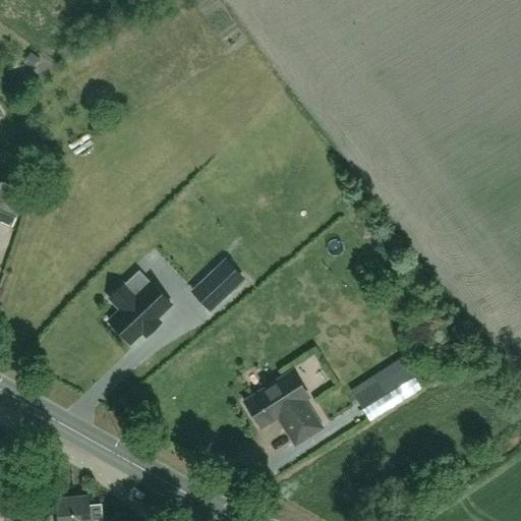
[(0,221),(13,227),(21,208),(0,197),(0,221)]
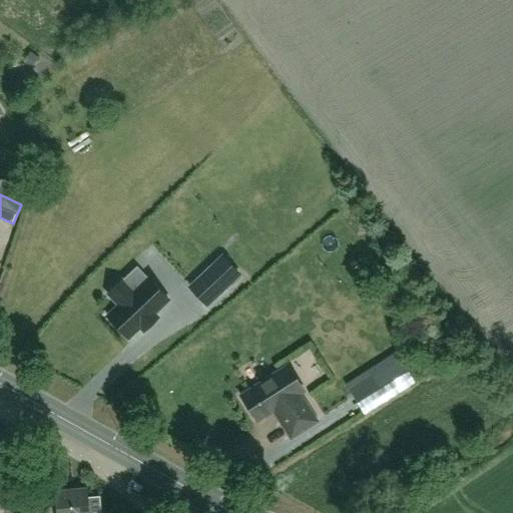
[(206,306),(224,289),(238,275),(221,258),(207,272),(189,288),(206,306)]
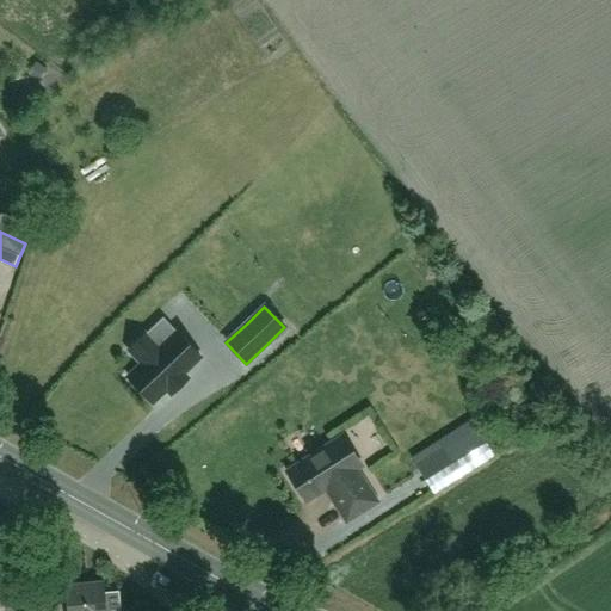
[(159,349),(146,334),(129,350),(142,364),(128,377),(153,403),(165,392),(166,390),(167,392),(184,375),(183,374),(185,372),(201,357),(177,332),(159,349)]
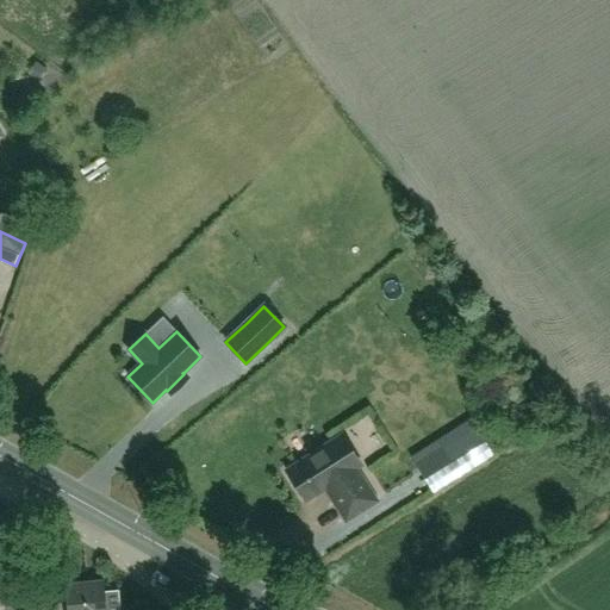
[(375,502),(355,470),(361,465),(342,435),(286,471),(305,500),(325,489),(346,521),(375,502)]
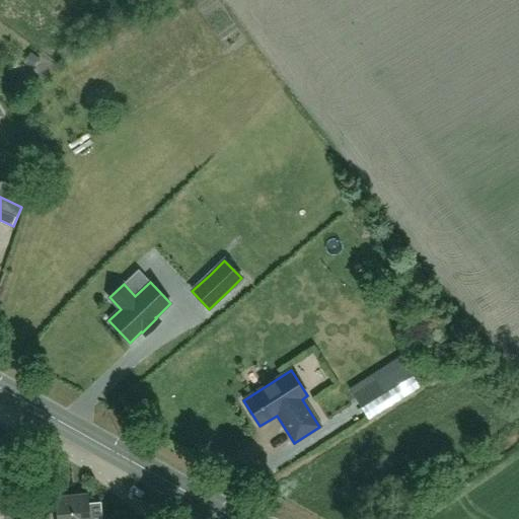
[(369,421),(392,405),(382,388),(358,403),(369,421)]
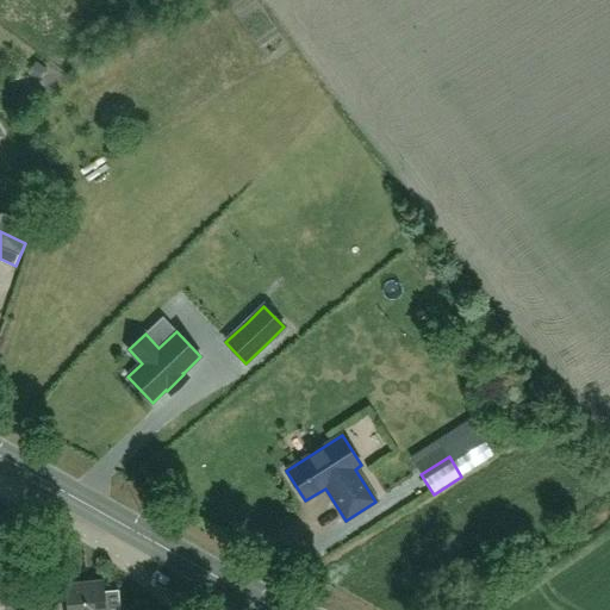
[(119,590),(105,591),(104,580),(85,582),(87,609),(118,609),(120,609),(119,590)]
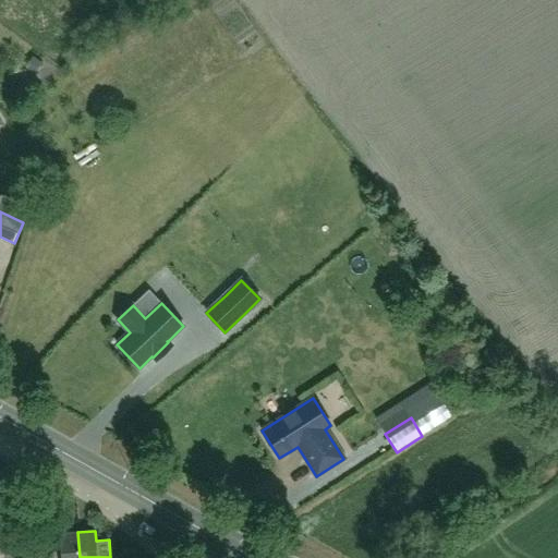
[(80,557),(77,532),(60,534),(62,557),(80,557)]
